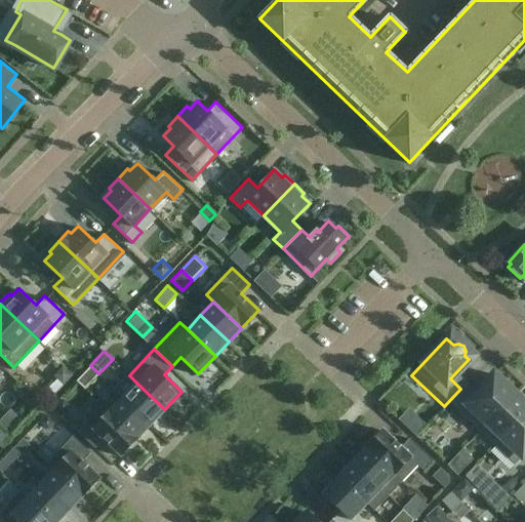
[(63,364),(53,373),(63,384),(73,373),(63,364)]
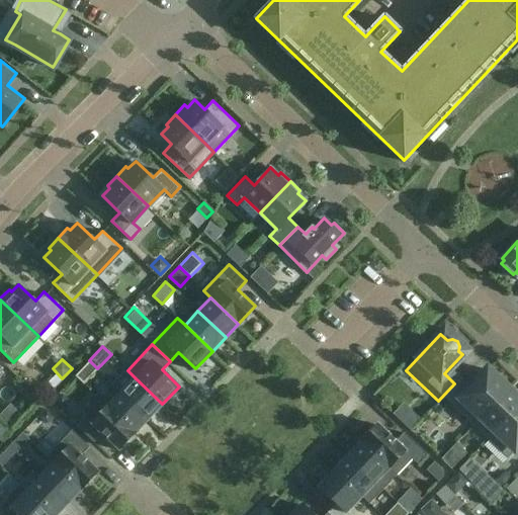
[(89,360),(75,375),(83,382),(97,368),(89,360)]
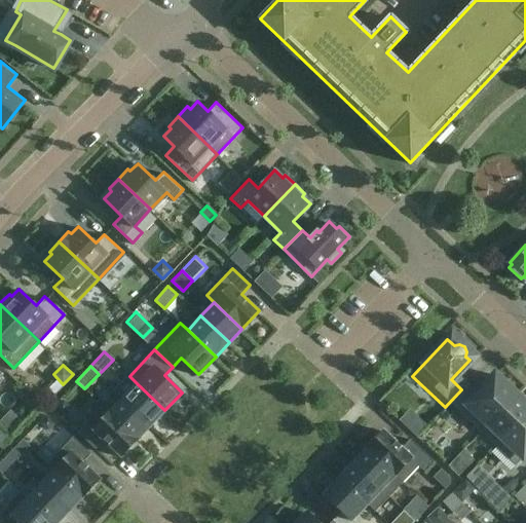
[(445,407),(475,436),(510,399),(490,379),(472,399),(461,389),(445,407)]
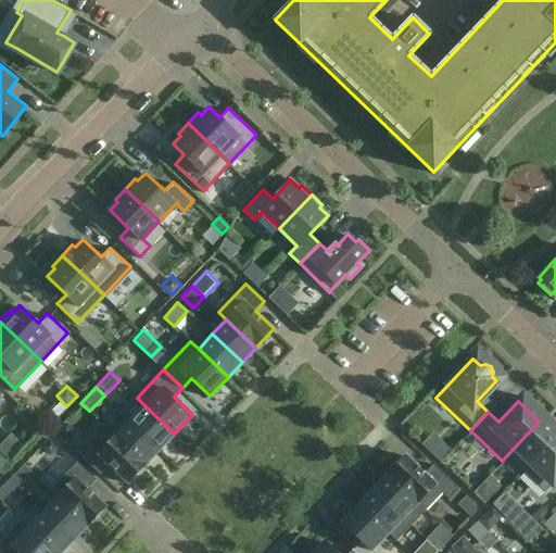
[(174,434),(144,405),(130,420),(160,449),(174,434)]
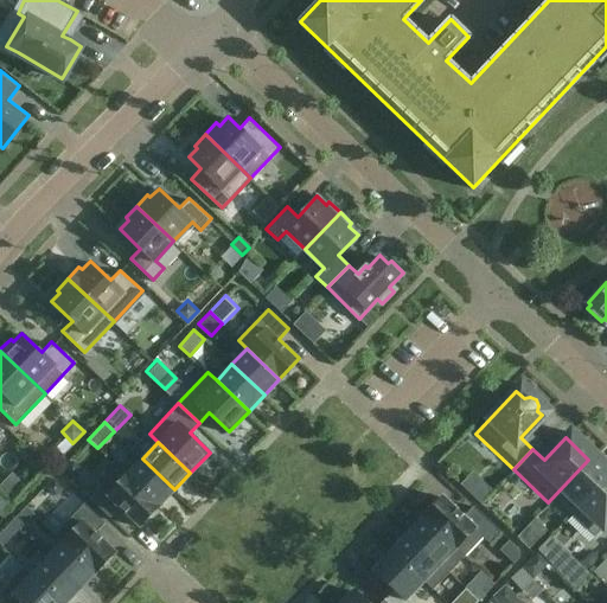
[(72,459),(63,469),(74,479),(83,468),(72,459)]
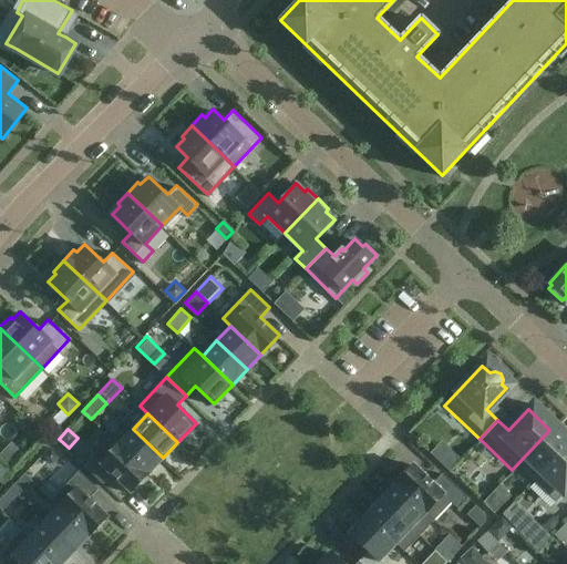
[(163,458),(133,429),(119,443),(148,472),(163,458)]
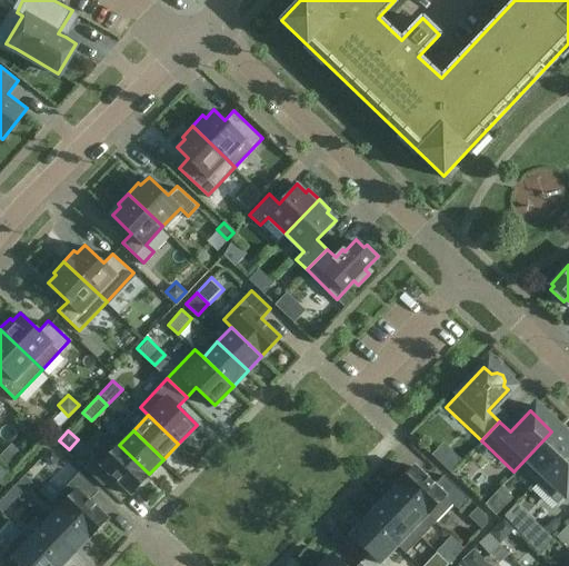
[(551,432),(513,472),(530,487),(568,447),(551,432)]
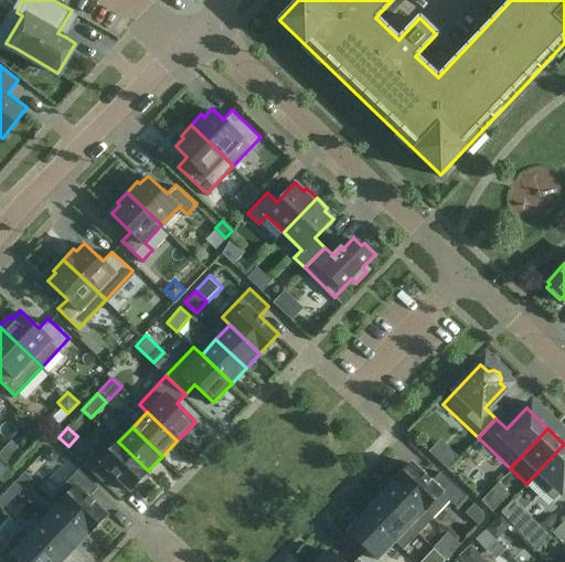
[(148,470),(118,442),(110,434),(83,463),(103,481),(112,472),(130,489),(148,470)]
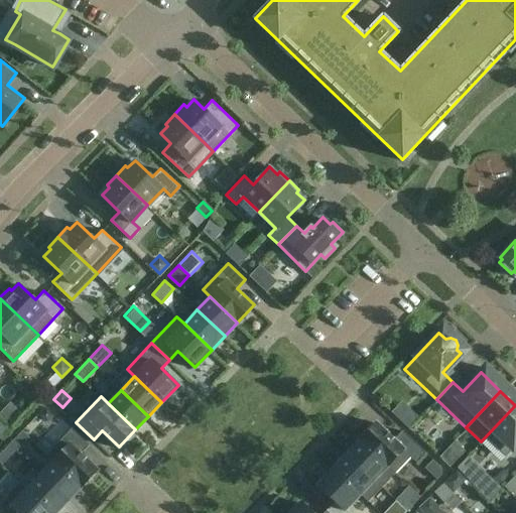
[(403,398),(393,410),(409,425),(420,413),(403,398)]
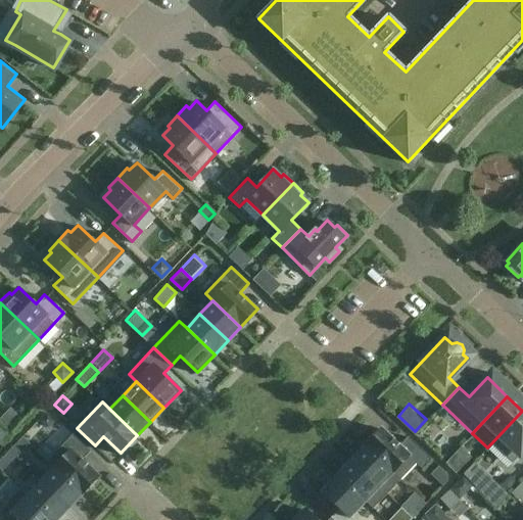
[(487,447),(508,467),(522,450),(522,411),(487,447)]
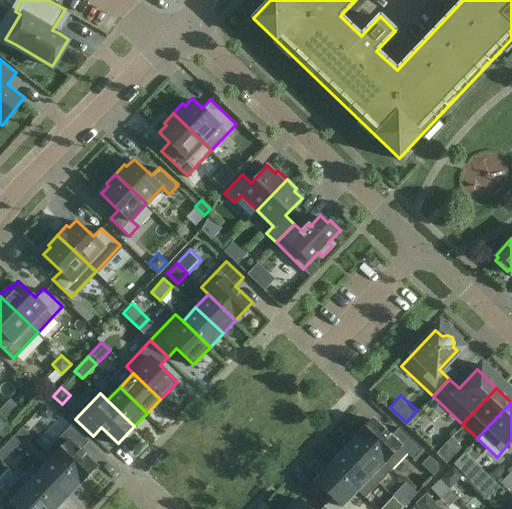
[(358,435),(392,468),(407,452),(413,458),(423,448),(399,426),(391,435),(374,418),(358,435)]
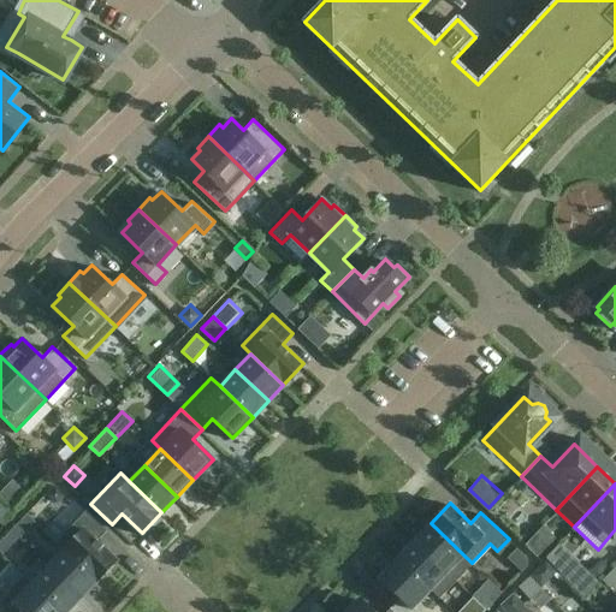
[(55,541),(64,550),(96,581),(117,559),(96,540),(106,529),(86,510),(55,541)]
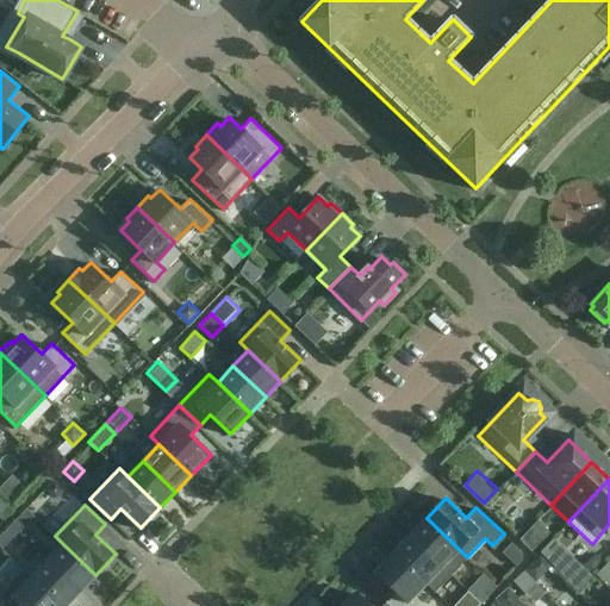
[(10,524),(18,532),(33,516),(26,507),(10,524)]
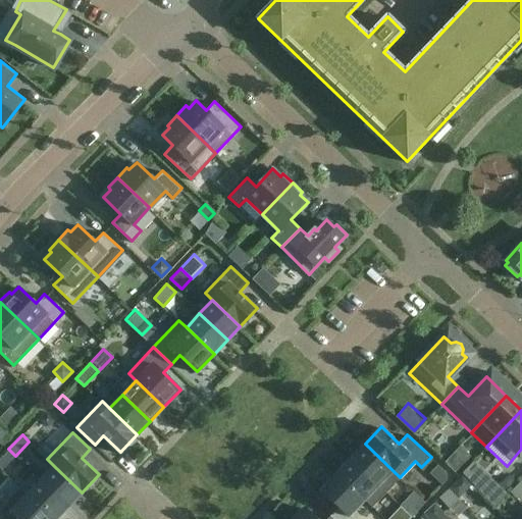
[(365,444),(351,458),(386,491),(400,477),(365,444)]
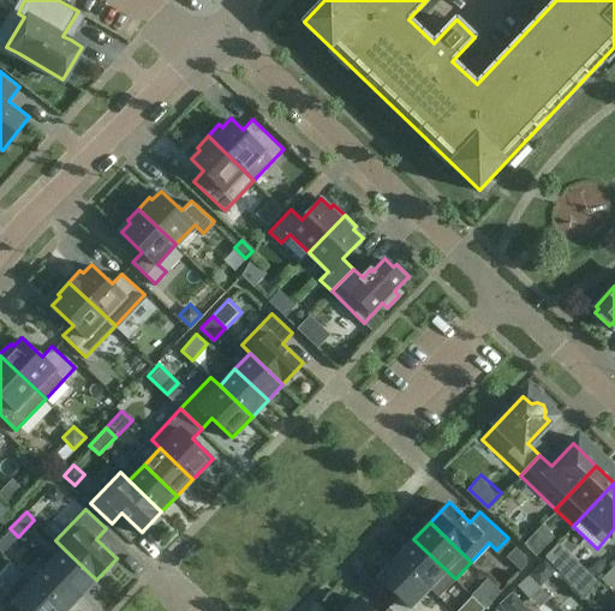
[(542,523),(524,543),(536,555),(554,535),(542,523)]
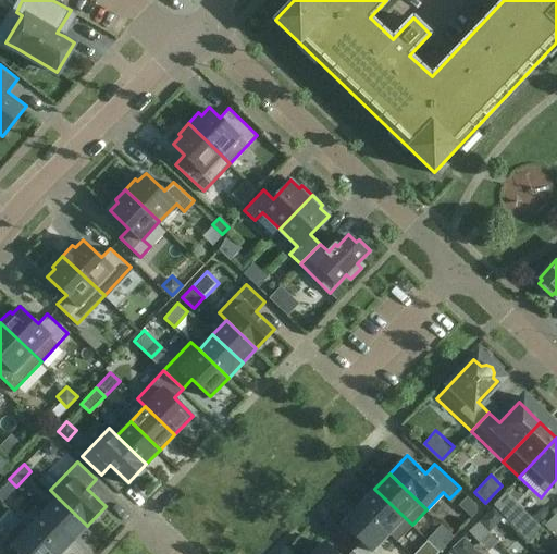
[(9,479),(0,488),(0,499),(2,501),(16,487),(9,479)]
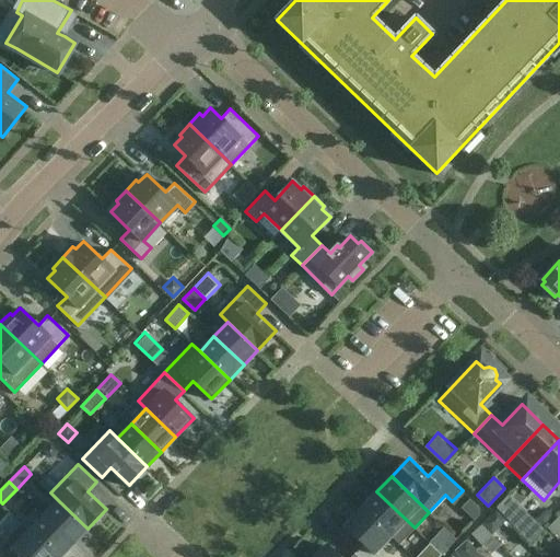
[(415,528),(376,491),(362,508),(392,536),(399,543),(415,528)]
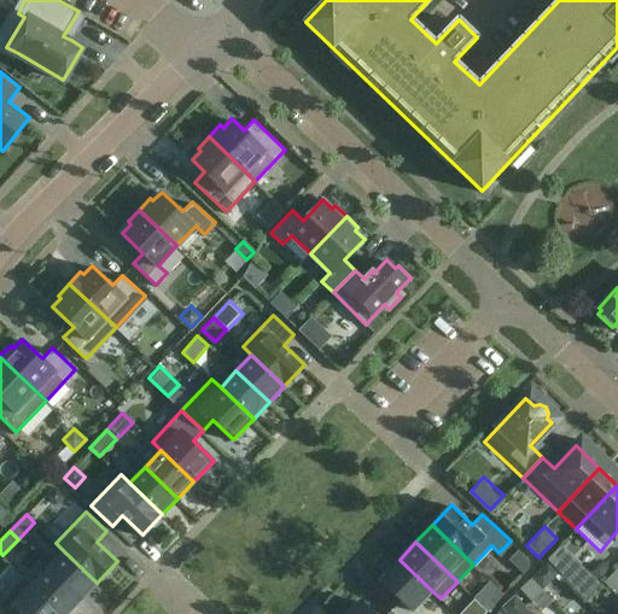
[(561,544),(547,559),(575,588),(589,571),(561,544)]
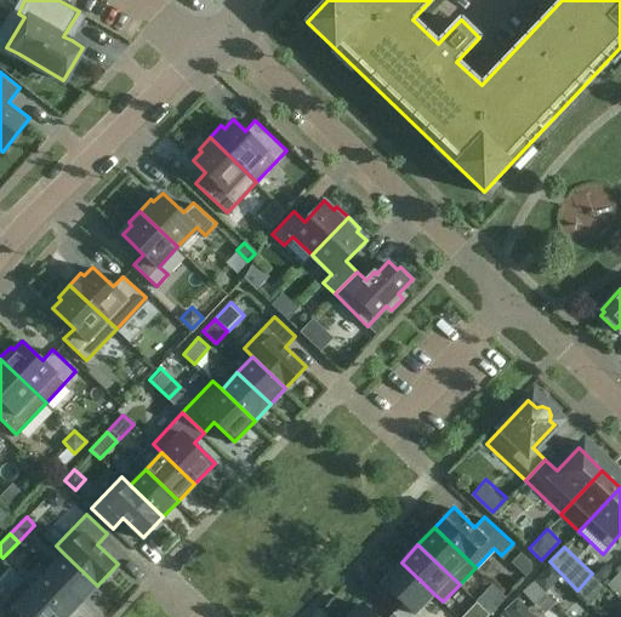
[(97,586),(64,554),(49,570),(83,601),(97,586)]
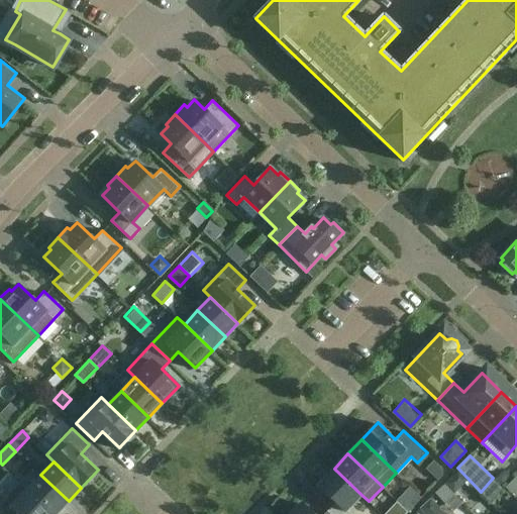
[(335,501),(327,510),(330,513),(350,513),(346,510),(362,495),(334,469),(318,485),(335,501)]
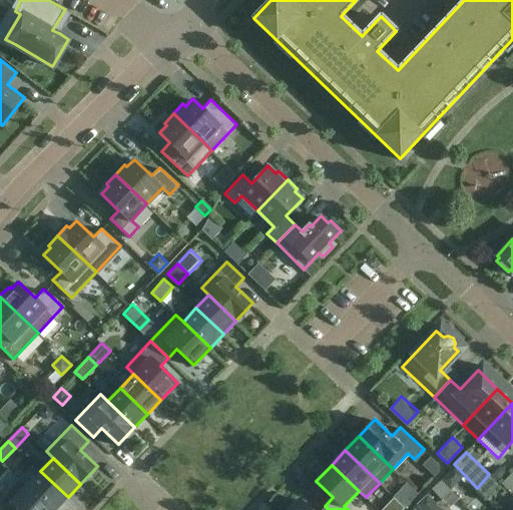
[(455,465),(441,478),(450,488),(464,475),(455,465)]
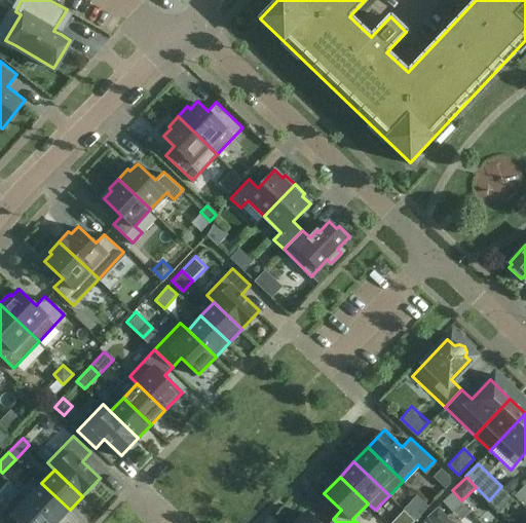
[(57,522),(70,510),(41,483),(29,497),(55,522),(57,522)]
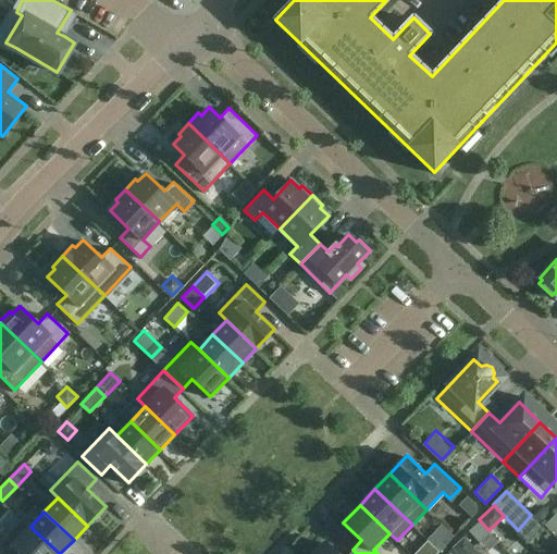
[(59,553),(31,527),(22,519),(0,542),(0,552),(2,553),(59,553)]
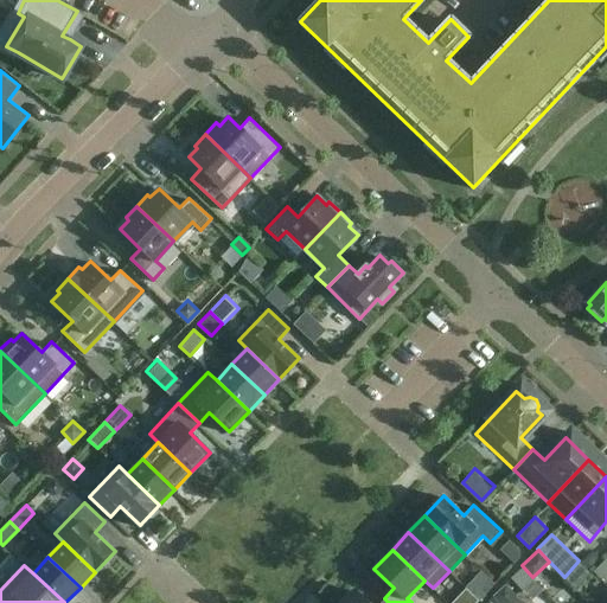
[(535,579),(522,566),(511,577),(524,590),(535,579)]
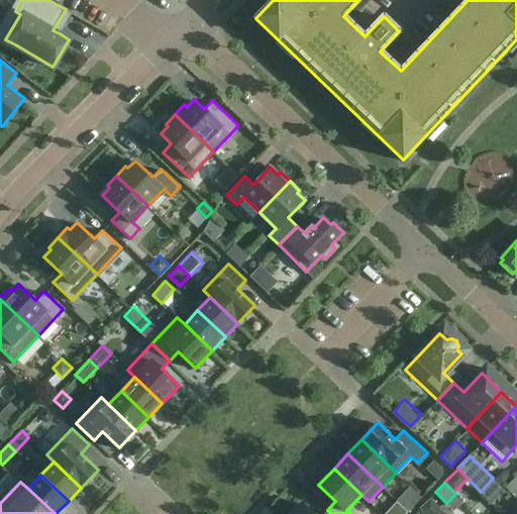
[(445,513),(430,497),(420,507),(426,513),(445,513)]
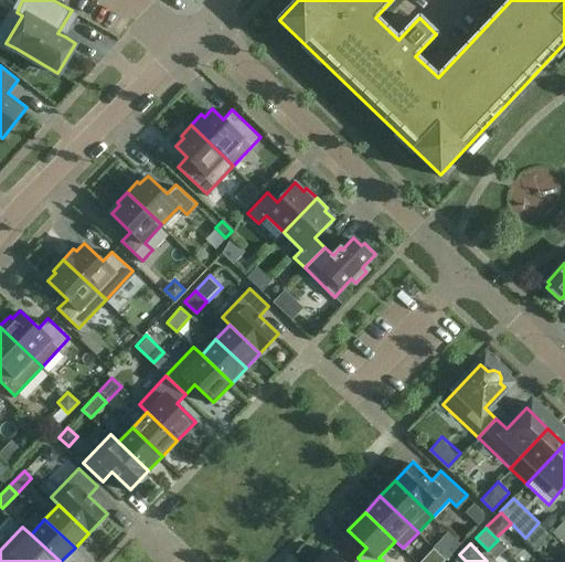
[(342,561),(329,550),(317,561),(361,561),(358,558),(353,561),(342,561)]
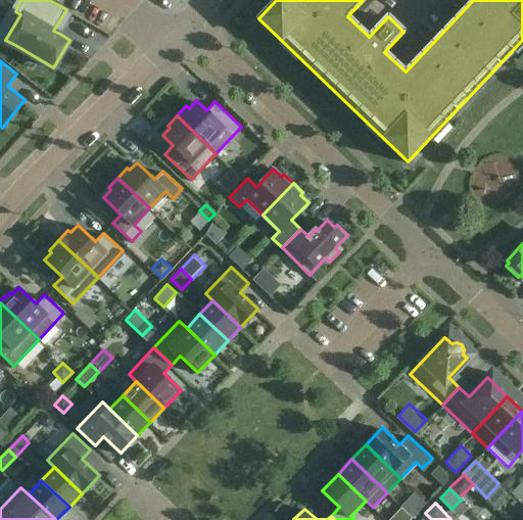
[(397,511),(388,519),(407,519),(408,519),(397,511)]
